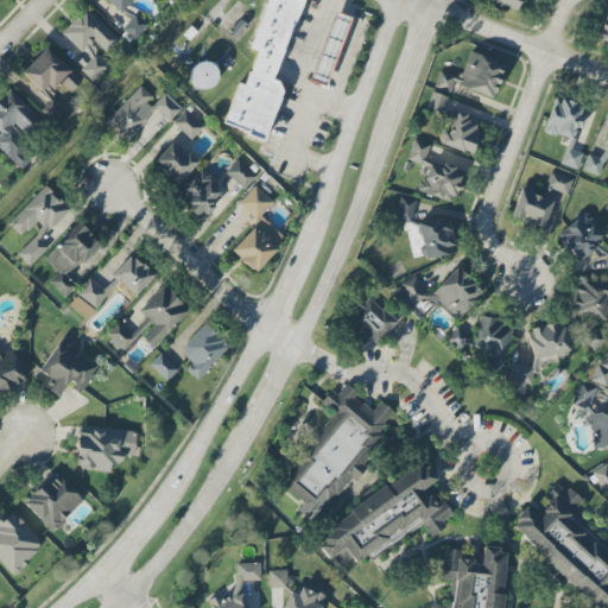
[(105,0),(119,14),(134,0),(105,0)]
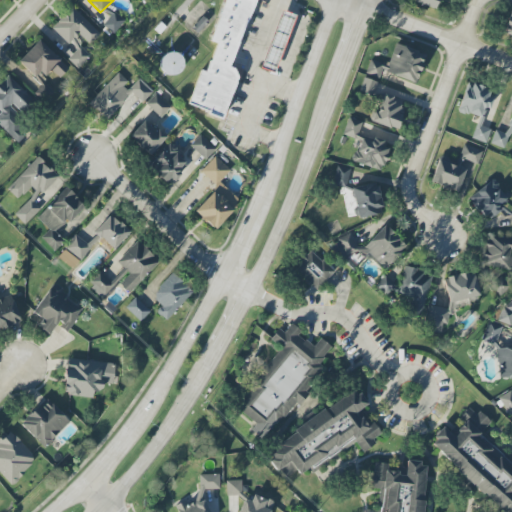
[(253,0),(224,0),(211,42),(215,44),(207,72),(200,70),(188,107),(223,118),(238,70),(232,68),(253,0)]
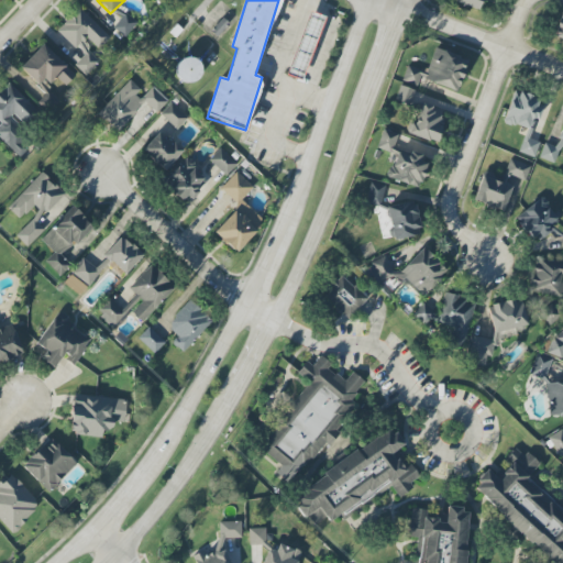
[(482,0),(455,0),(455,3),(479,10),(482,0)]
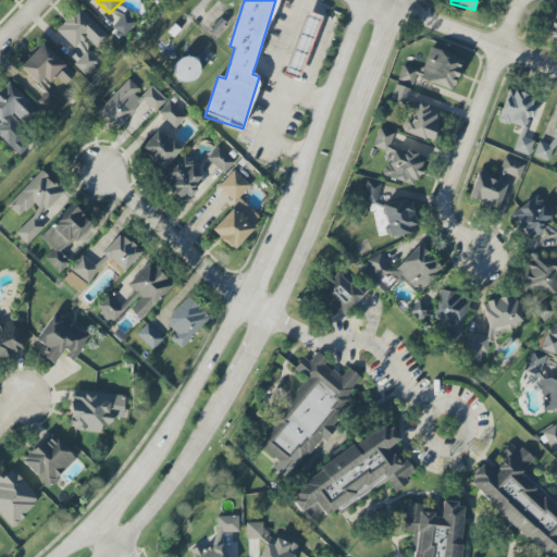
[(556,41),(556,7),(556,8),(547,39),(556,41)]
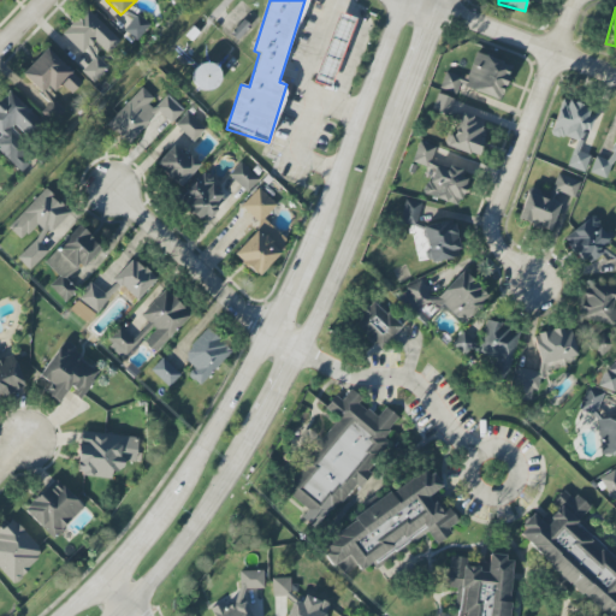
[(120,41),(87,9),(63,34),(90,61),(81,71),(94,84),(112,65),(105,58),(120,41)]
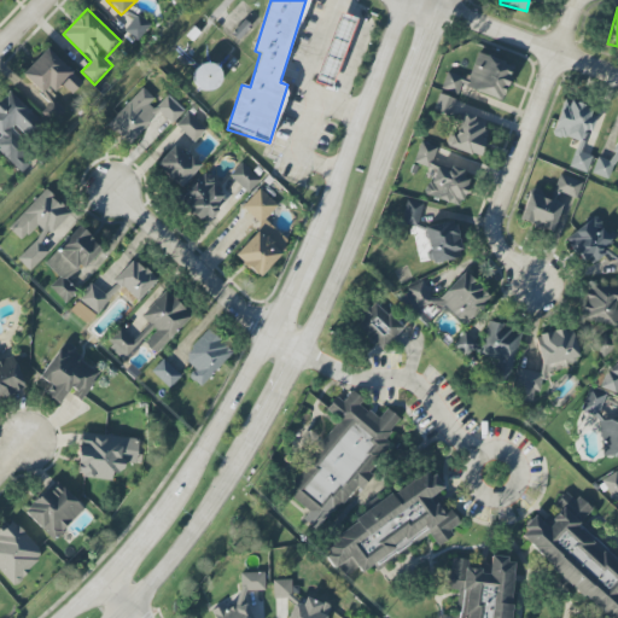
[(356,19),(340,13),(314,81),(331,88),(356,19)]
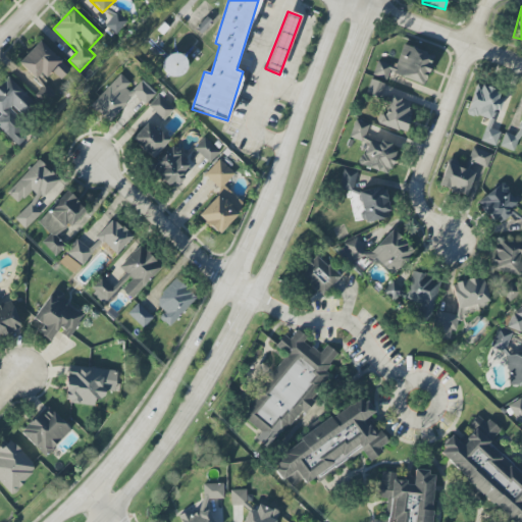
[(115,35),(125,23),(115,13),(105,24),(115,35)]
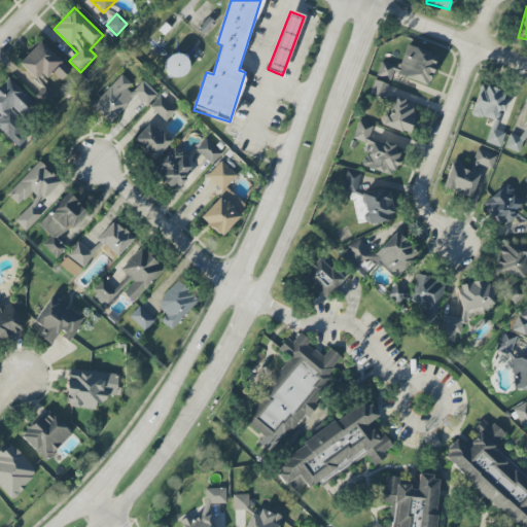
[(19,63),(37,81),(30,89),(45,104),(56,94),(43,81),(53,72),(61,81),(70,71),(40,41),(19,63)]
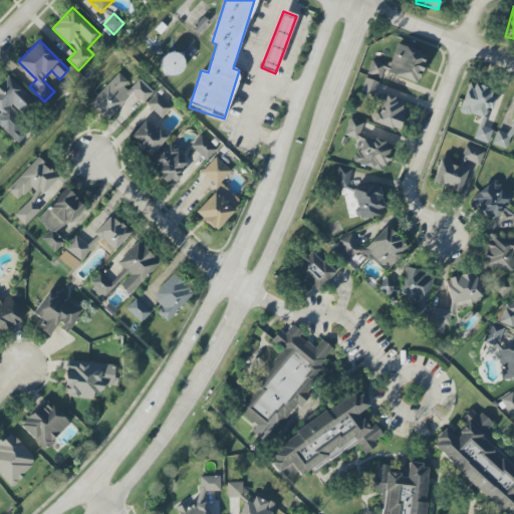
[(418,83),(426,54),(396,45),(390,66),(371,60),(366,74),(392,81),(394,76),(418,83)]
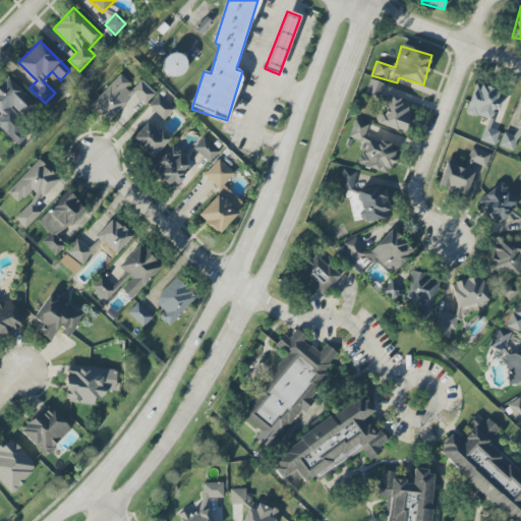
[(108,122),(134,95),(145,105),(156,94),(141,80),(130,92),(126,88),(130,83),(120,74),(91,105),(108,122)]
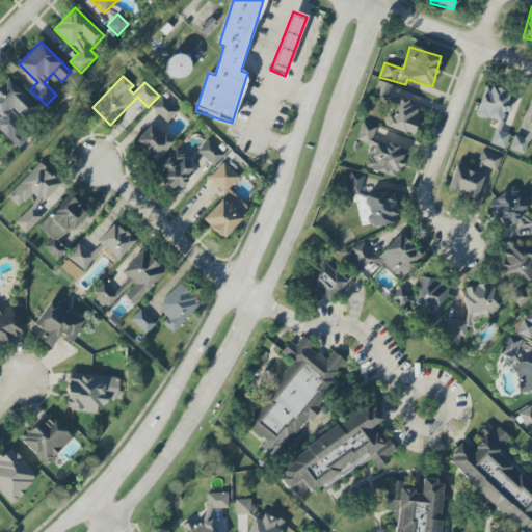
[(0,85),(0,115),(1,116),(0,116),(0,131),(18,149),(32,133),(20,123),(36,105),(7,78),(0,85)]
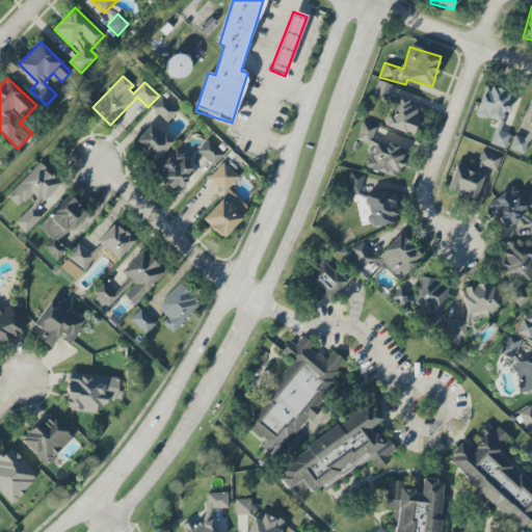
[(373,96),(386,100),(390,85),(377,81),(373,96)]
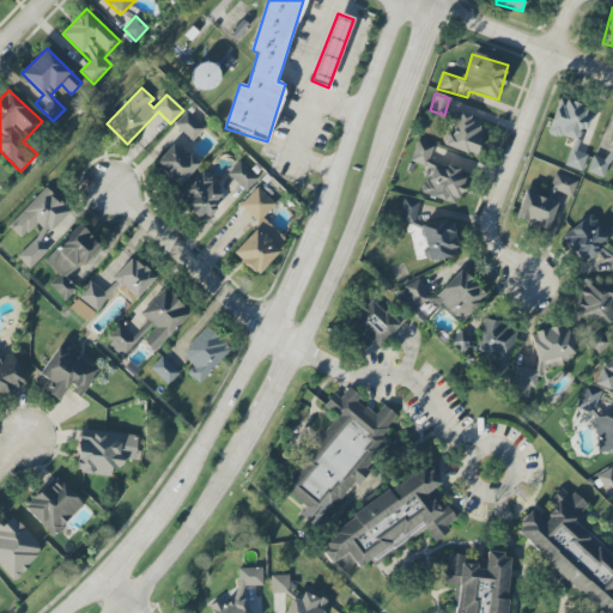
[(547,133),(580,144),(592,110),(559,99),(547,133)]
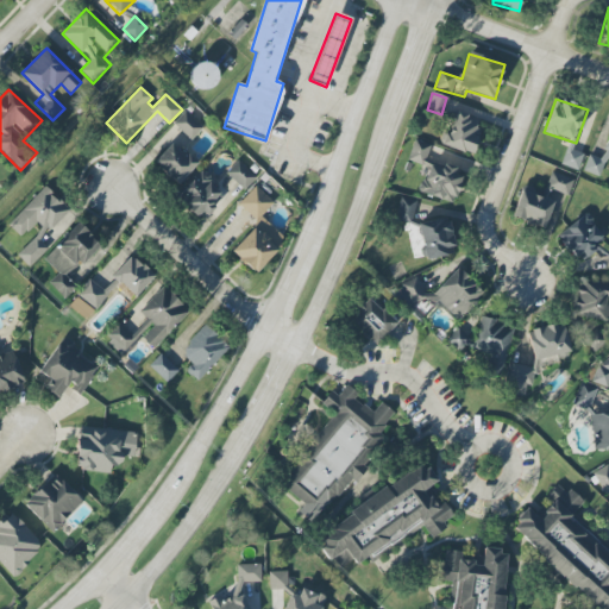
[(483,121),(454,111),(441,145),(470,156),(483,121)]
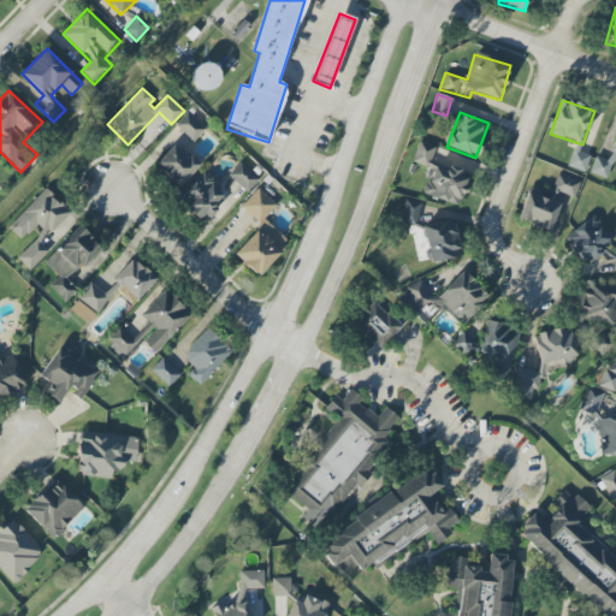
[(205,130),(187,113),(175,125),(194,142),(205,130)]
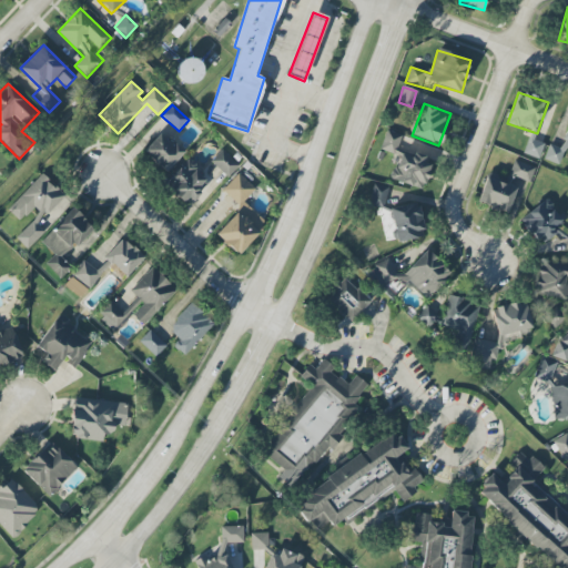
[(402,135),(387,130),(379,149),(394,154),(402,135)]
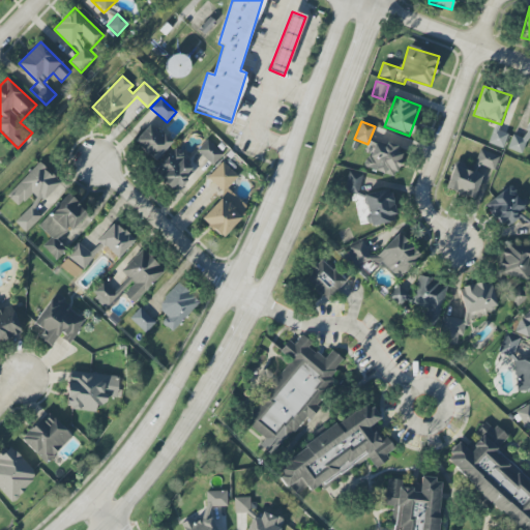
[(154,160),(171,144),(150,123),(134,141),(154,160)]
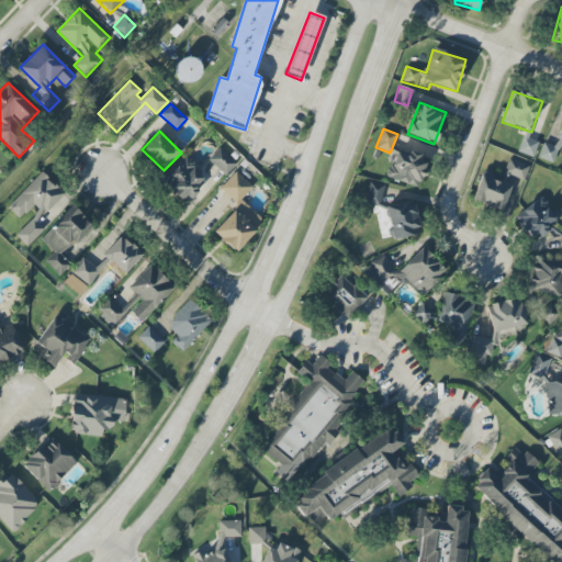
[(523,137),(517,152),(532,158),(538,144),(523,137)]
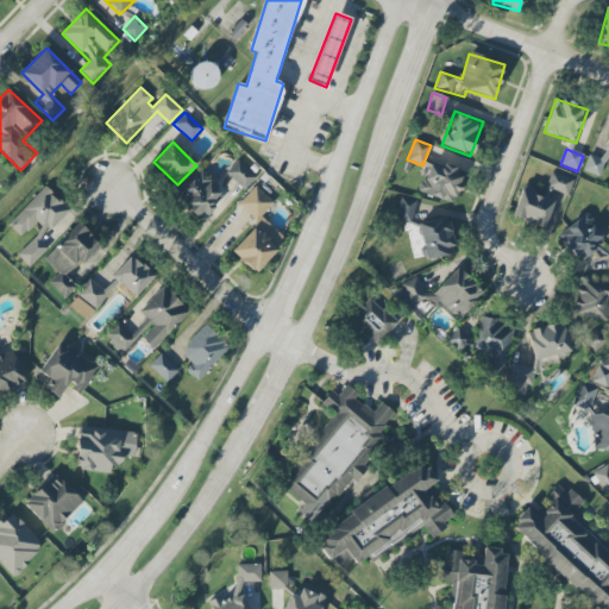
[(583,171),(600,177),(608,152),(604,151),(601,159),(589,155),(583,171)]
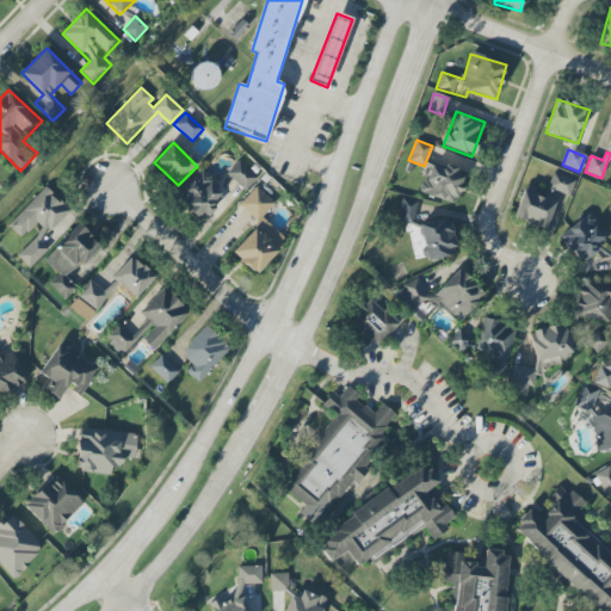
[(245,191),(257,178),(239,161),(227,174),(245,191)]
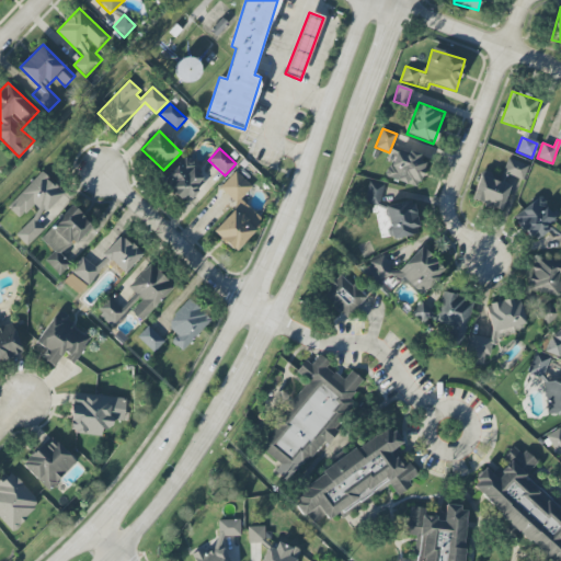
[(420,155),(409,151),(408,156),(393,151),(387,179),(419,187),(425,164),(418,162),(420,155)]
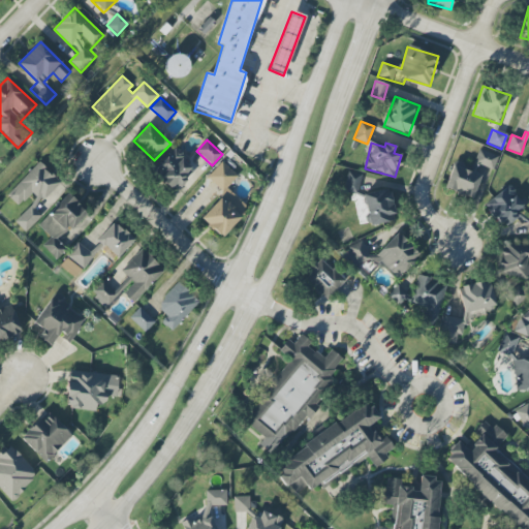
[(493,170),(498,156),(479,149),(474,163),(493,170)]
